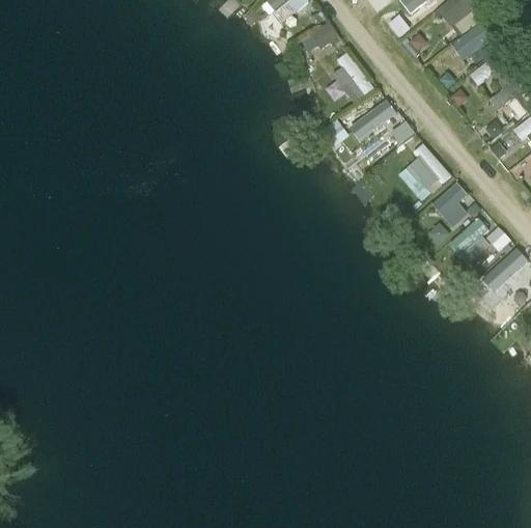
[(310,0),(263,0),(282,23),(310,0)]
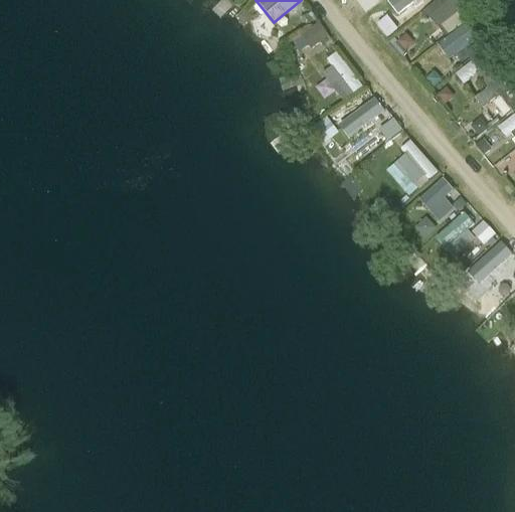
[(435,0),(423,10),(439,26),(461,7),(454,0),(435,0)]
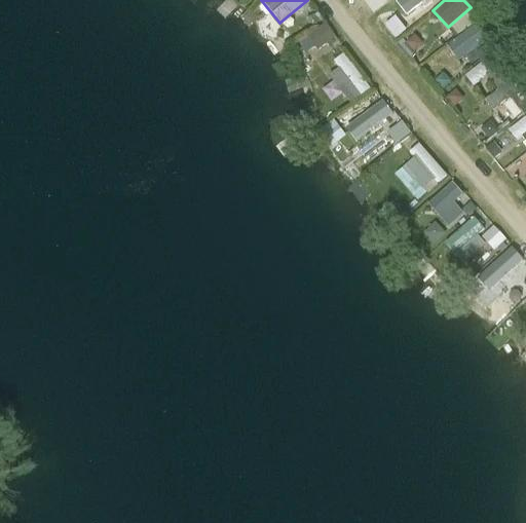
[(307,53),(335,35),(327,22),(298,41),(307,53)]
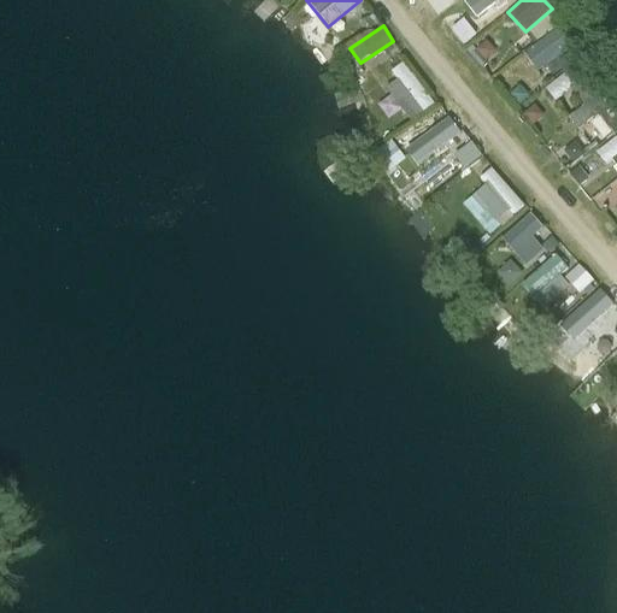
[(535,66),(564,45),(553,31),(526,52),(535,66)]
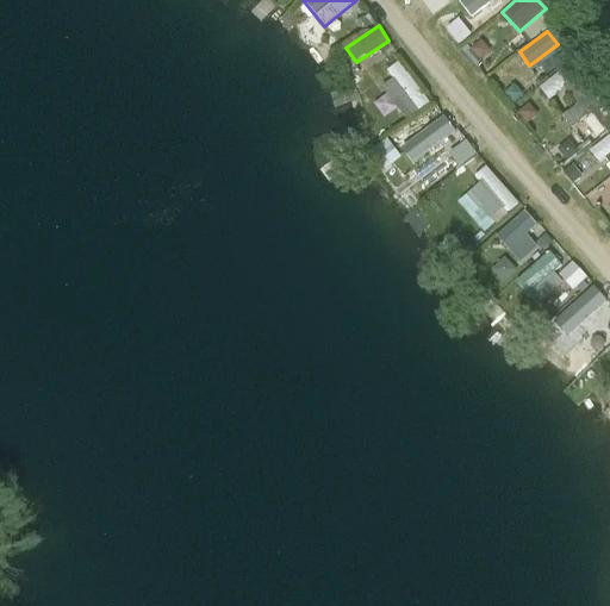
[(536,61),(542,72),(565,58),(559,48),(536,61)]
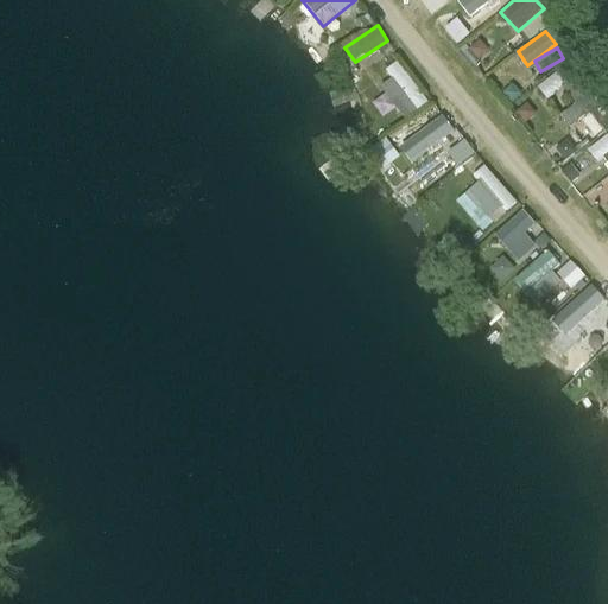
[(400,63),(377,81),(405,119),(429,101),(400,63)]
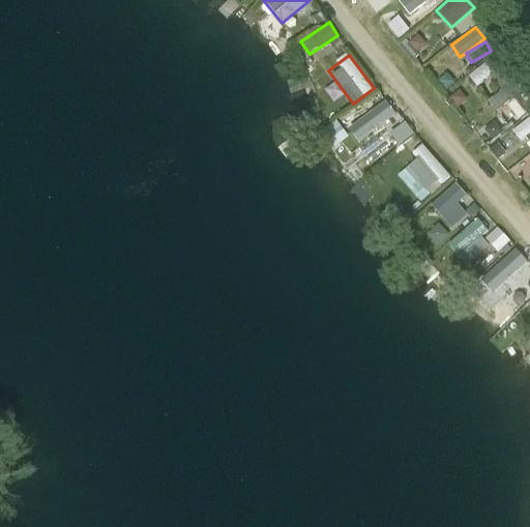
[(469,72),(474,83),(493,75),(488,63),(469,72)]
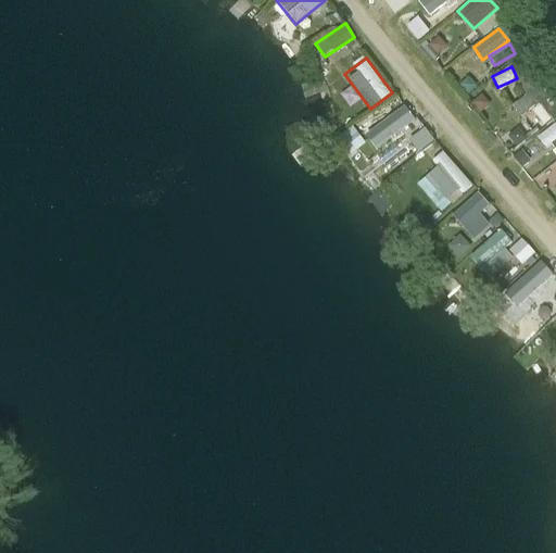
[(513,105),(520,116),(541,100),(533,89),(513,105)]
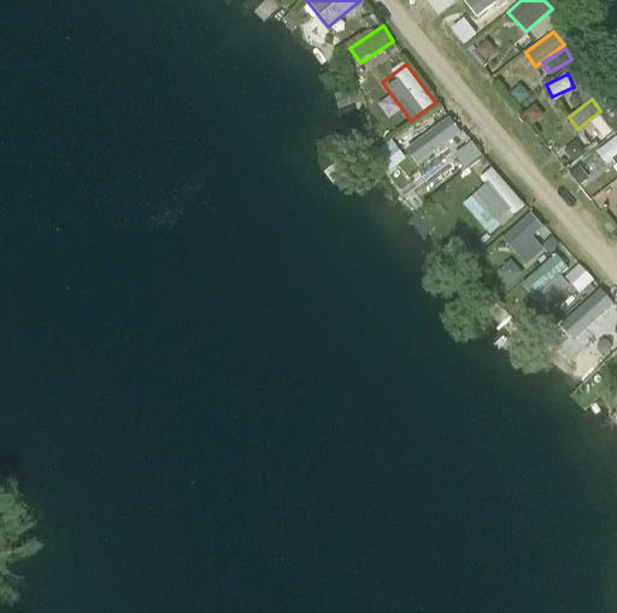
[(462,155),(466,163),(477,155),(454,121),(439,131),(441,135),(418,151),(434,174),(462,155)]
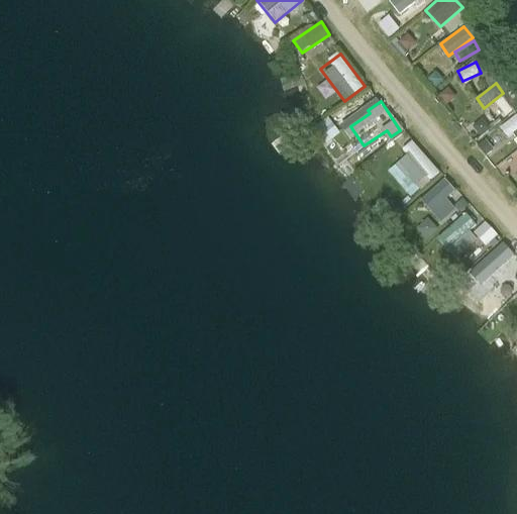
[(516,112),(501,125),(510,136),(513,133),(516,138),(516,112)]
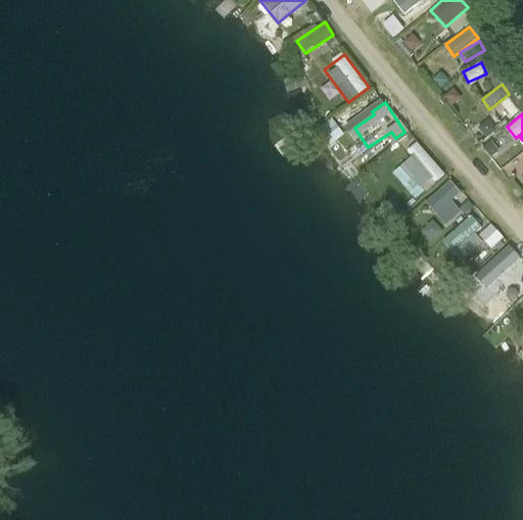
[(331,117),(321,126),(331,140),(342,133),(331,117)]
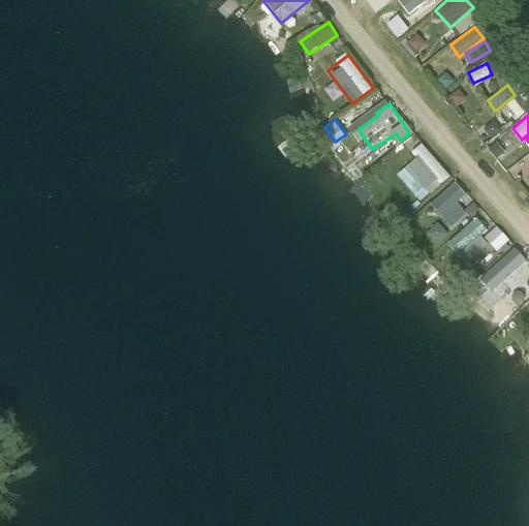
[(397,174),(421,200),(449,174),(422,143),(412,151),(416,156),(397,174)]
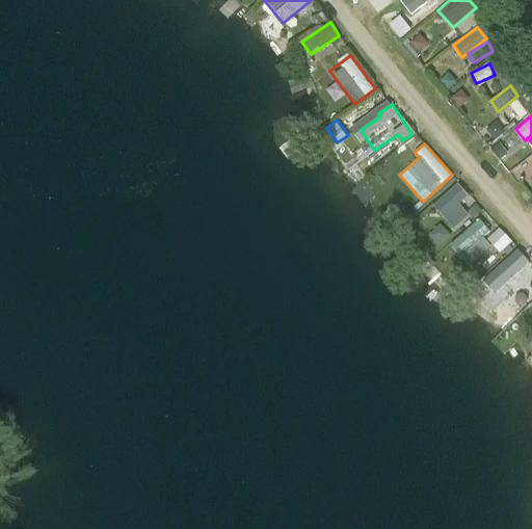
[(531,156),(520,168),(531,181),(531,156)]
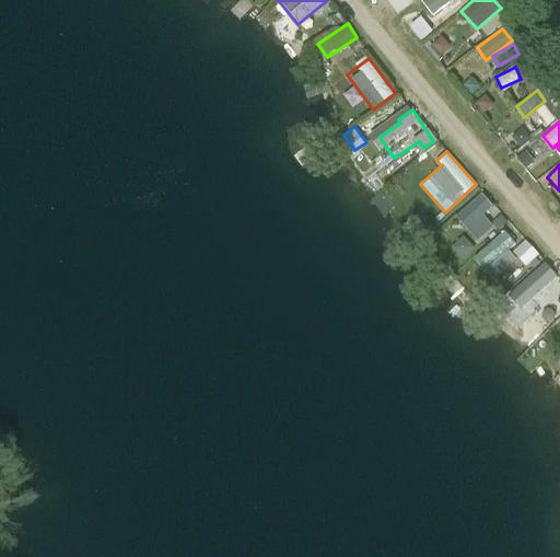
[(477,241),(494,225),(482,212),(492,204),(482,192),(455,216),(477,241)]
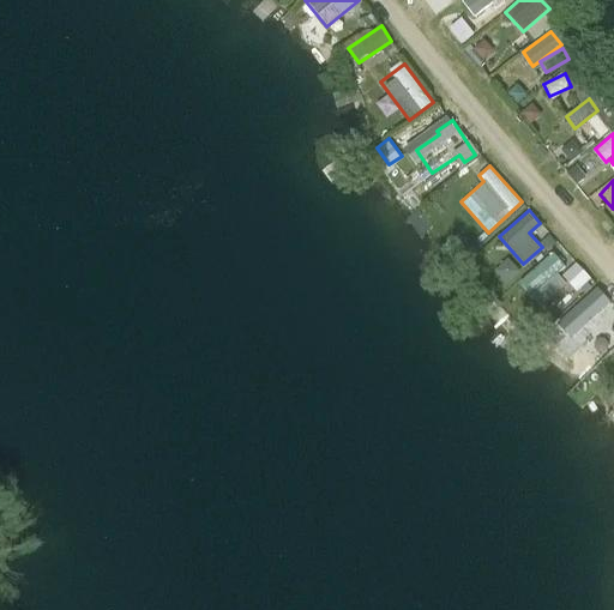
[(572,289),(560,270),(565,266),(557,253),(519,277),(541,309),(572,289)]
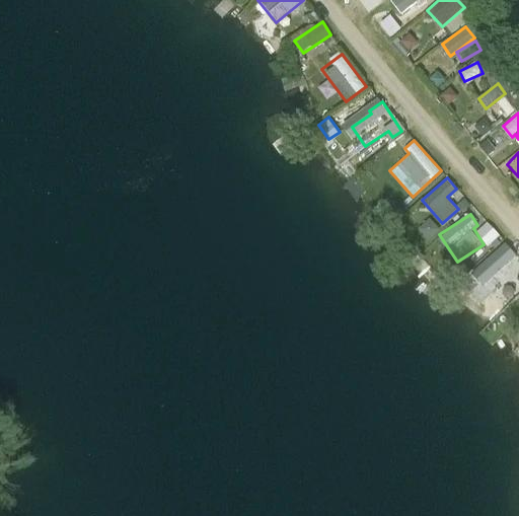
[(431,218),(420,225),(427,237),(438,230),(431,218)]
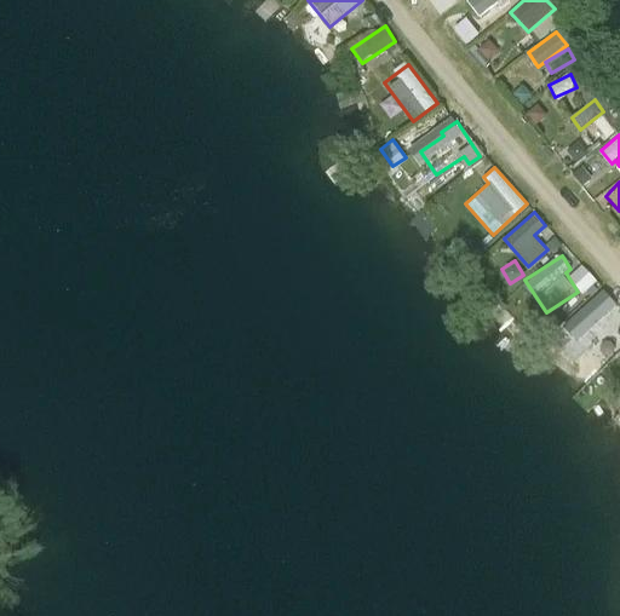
[(568,276),(584,293),(597,280),(581,263),(568,276)]
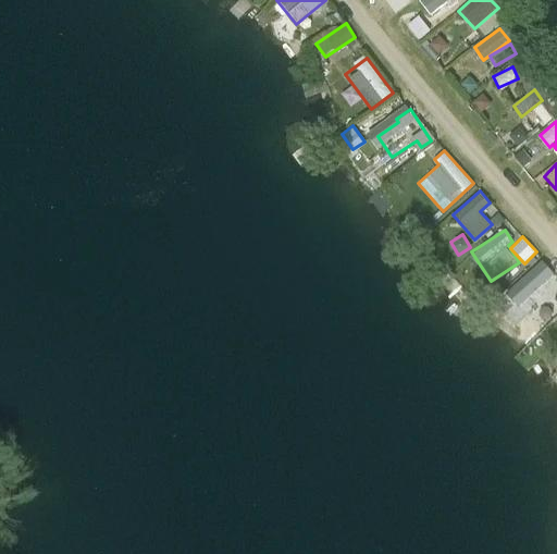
[(511,288),(522,300),(533,291),(551,308),(556,302),(556,272),(543,258),(511,288)]
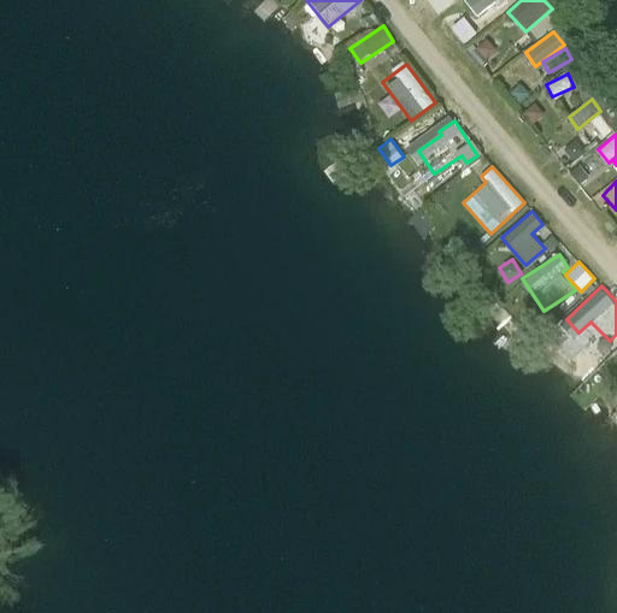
All buildings are outlined.
